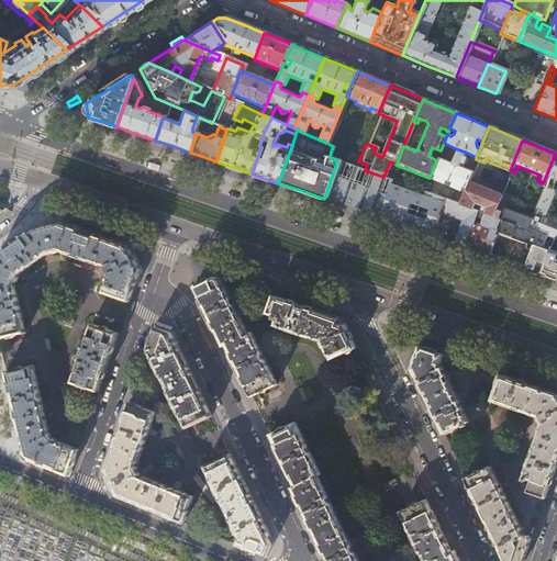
[(464,154),(467,153),(455,148),(449,163),(437,158),(436,160),(430,178),(429,179),(461,193),(466,182),(470,171),(459,167),(464,154)]
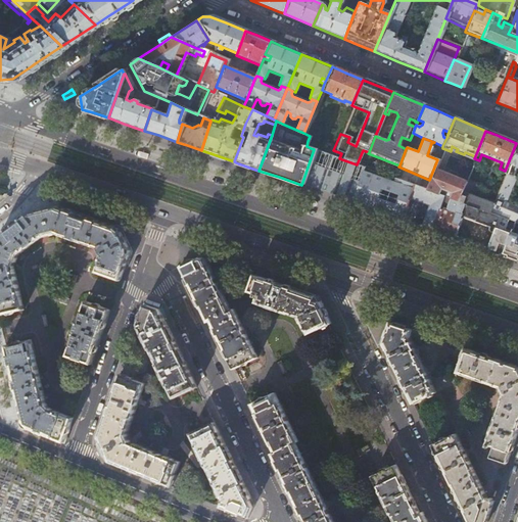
[(517,143),(516,143),(505,171),(489,207),(487,212),(497,217),(512,222),(517,224),(517,209),(517,212),(500,206),(511,178),(511,177),(515,168),(517,169),(517,170),(515,178),(516,180),(517,181),(517,143)]
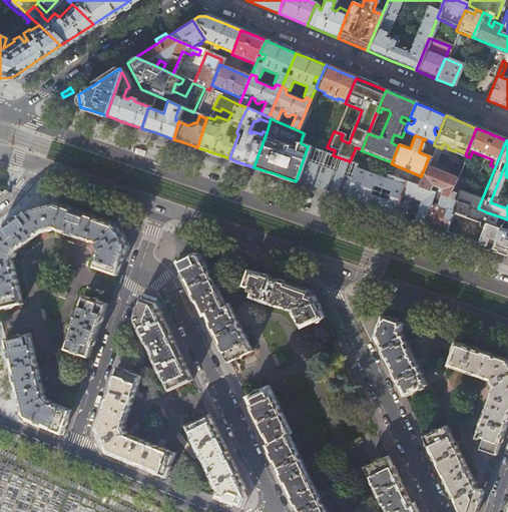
[(333,155),(308,146),(296,181),(304,184),(383,211),(406,219),(422,225),(433,192),(417,186),(412,184),(392,177),(350,161),(333,155)]
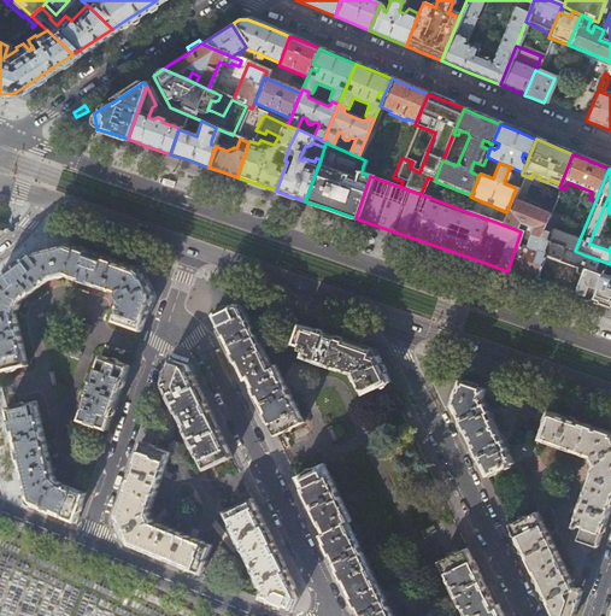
[(547,216),(511,200),(506,212),(501,224),(521,232),(528,234),(532,235),(538,238),(542,227),(547,216)]
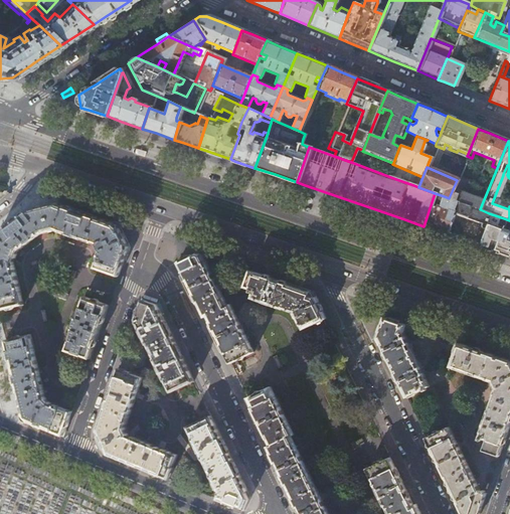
[(394,174),(393,178),(413,185),(415,181),(394,174)]
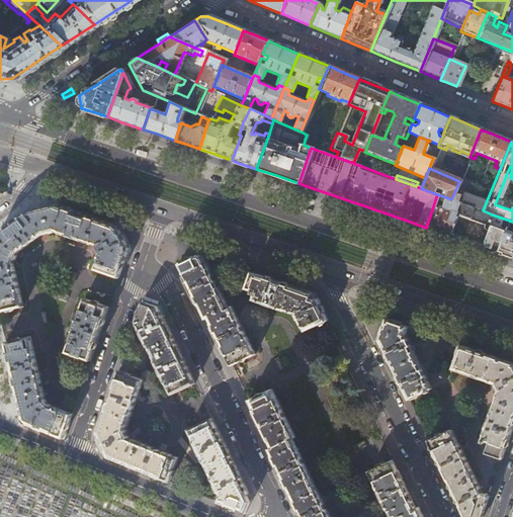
[(459,181),(455,190),(463,193),(466,184),(459,181)]
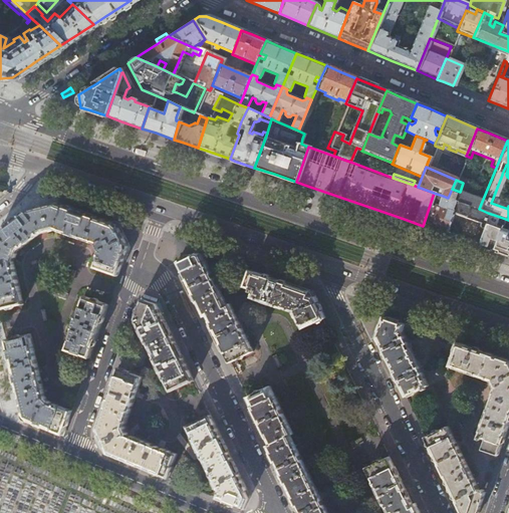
[(459,195),(460,192),(452,189),(448,198),(443,196),(439,207),(436,206),(440,195),(434,193),(423,226),(445,233),(452,214),(479,224),(478,227),(476,227),(470,242),(477,244),(488,213),(479,209),(481,204),(459,195)]
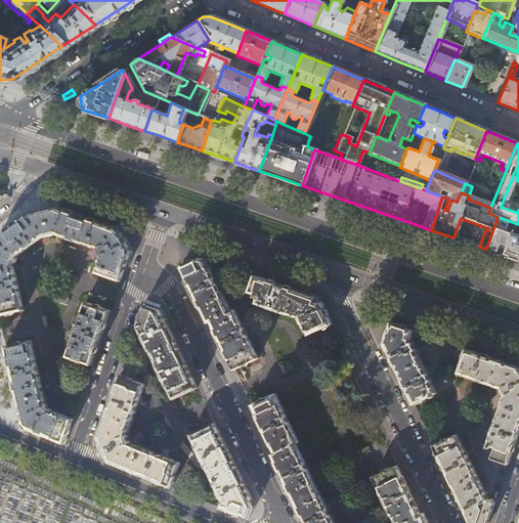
[(52,207),(23,215),(19,218),(10,225),(8,227),(0,232),(0,315),(19,311),(9,267),(15,255),(37,238),(51,235),(93,249),(97,256),(91,273),(116,282),(122,266),(126,252),(116,229),(104,225),(67,212),(52,207)]
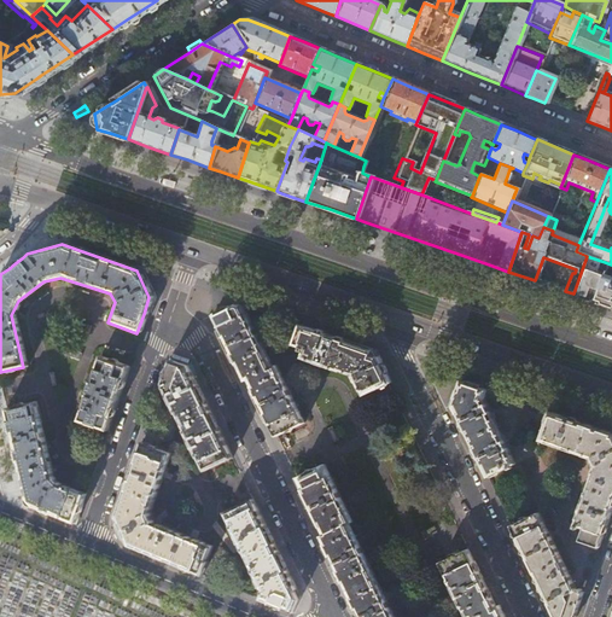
[(604,267),(605,262),(587,256),(573,294),(581,297),(592,301),(600,275),(592,272),(595,263),(604,267)]
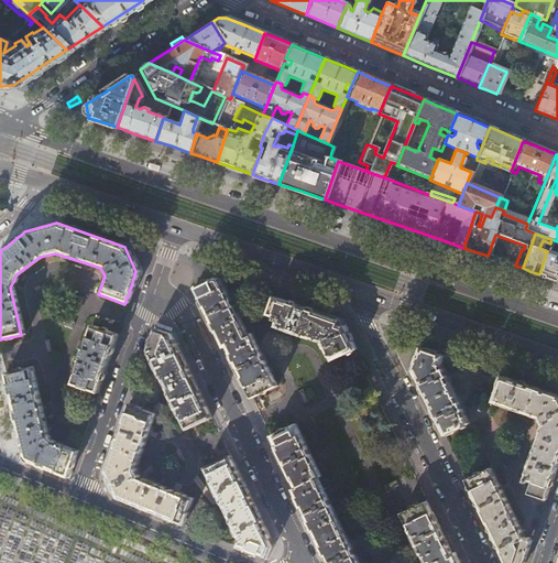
[(557,241),(551,239),(550,244),(547,251),(539,274),(549,278),(557,280),(557,241)]
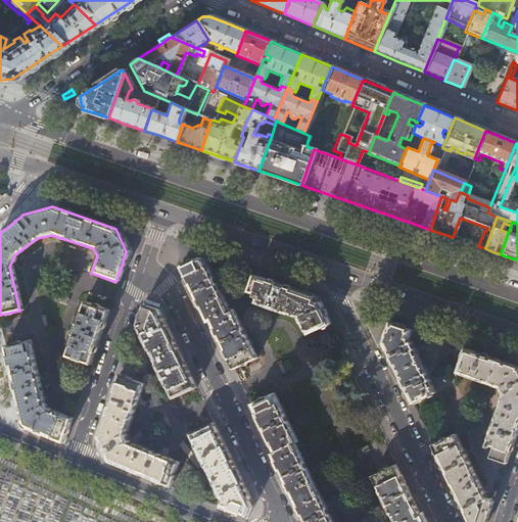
[(217,343),(230,370),(253,359),(229,310),(227,311),(201,258),(197,257),(176,267),(182,279),(198,313),(203,323),(206,322),(217,343)]
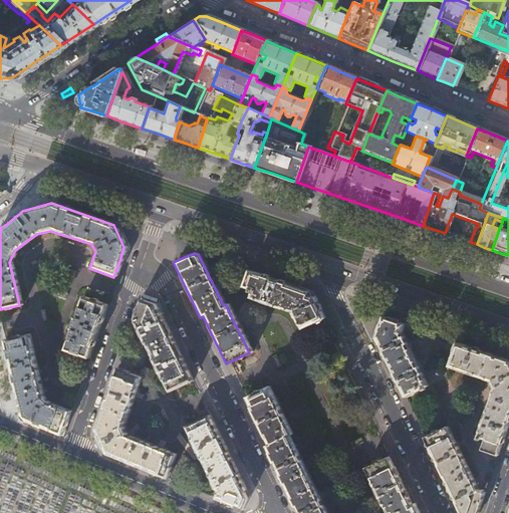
[(290,313),(298,330),(318,320),(321,318),(312,300),(308,292),(286,285),(255,274),(245,270),(239,287),(247,289),(246,292),(248,292),(246,298),(279,309),(290,313)]
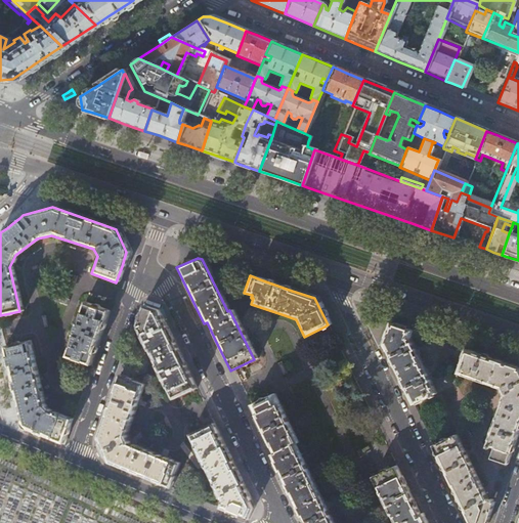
[(62,357),(87,365),(97,337),(106,311),(81,302),(62,357)]
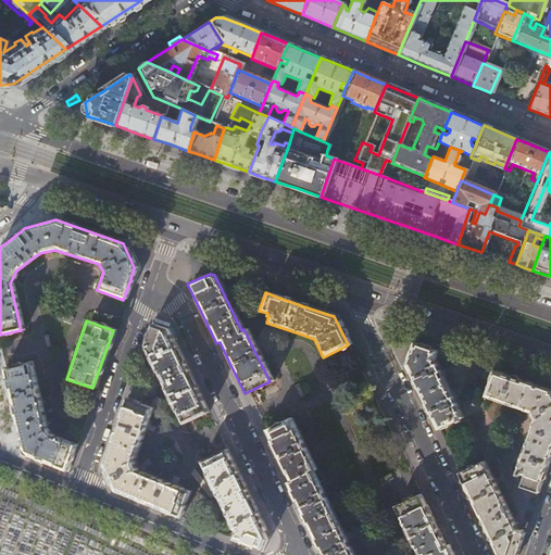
[(141,347),(179,424),(204,413),(195,392),(173,348),(164,329),(149,324),(143,339),(141,347)]
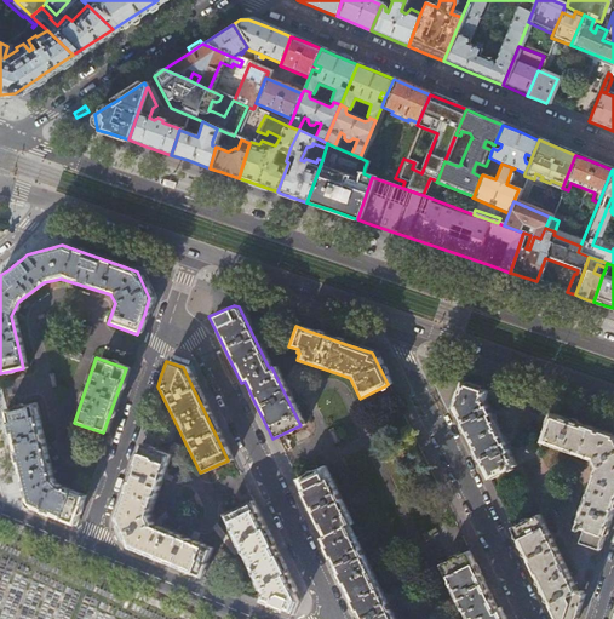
[(449,407),(485,480),(512,466),(481,401),(485,391),(475,389),(457,383),(449,407)]
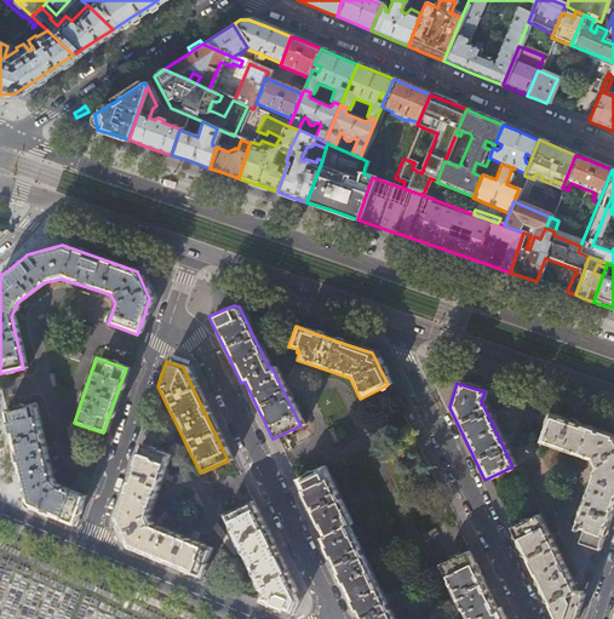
[(47,516),(72,526),(79,503),(81,497),(58,487),(49,479),(35,422),(32,403),(1,411),(12,457),(19,488),(24,506),(47,516)]
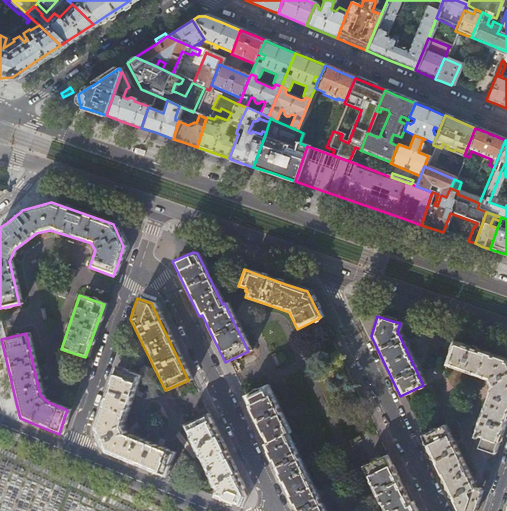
[(476,448),(492,454),(494,448),(506,410),(506,362),(506,360),(498,357),(463,345),(451,341),(443,365),(485,380),(488,387),(471,435),(472,435),(472,437),(475,438),(476,436),(479,438),(476,448)]
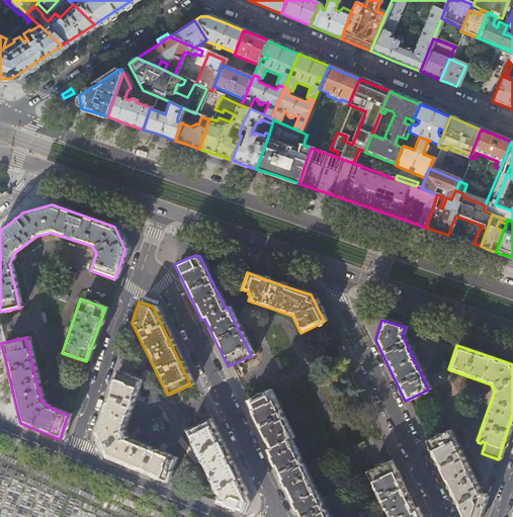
[(150,477),(165,483),(170,470),(169,470),(174,458),(124,438),(122,431),(140,380),(126,376),(127,374),(125,374),(126,372),(117,369),(117,371),(115,370),(111,381),(99,417),(93,433),(104,457),(116,462),(150,477)]
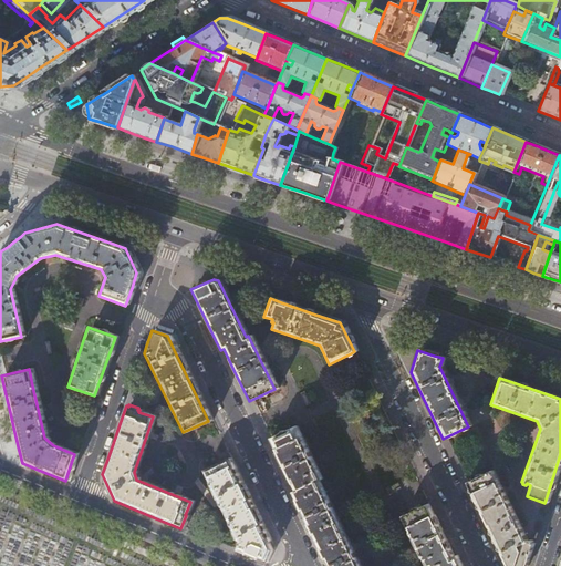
[(356,565),(315,481),(319,480),(292,426),(267,439),(280,465),(292,491),(289,493),(292,498),(311,537),(325,565),(356,565)]
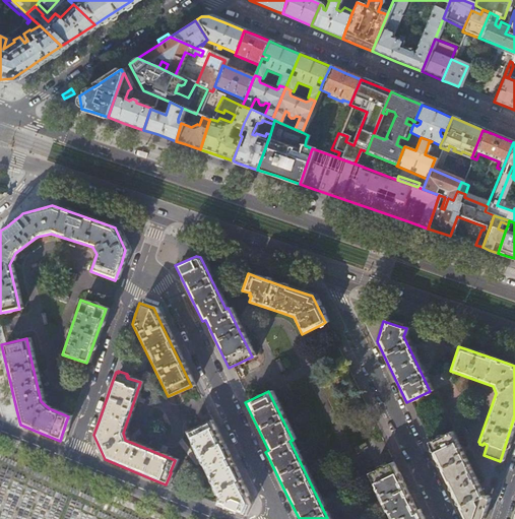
[(227,510),(242,516),(248,503),(242,489),(228,460),(215,435),(208,420),(207,420),(206,418),(197,423),(198,425),(185,432),(216,499),(214,505),(227,510)]
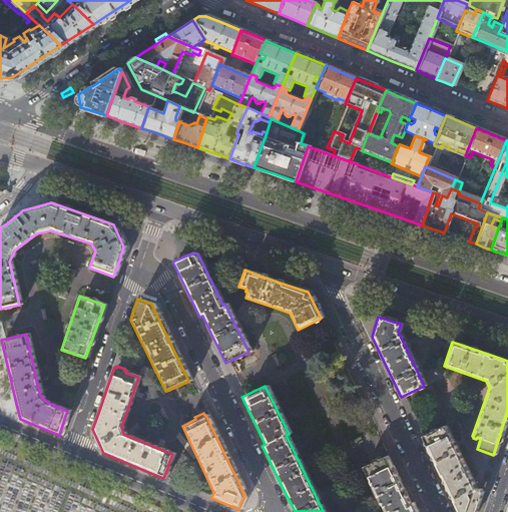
[(473,511),(478,497),(480,492),(479,491),(479,490),(476,489),(476,490),(474,489),(443,426),(420,437),(448,495),(456,511),(473,511)]
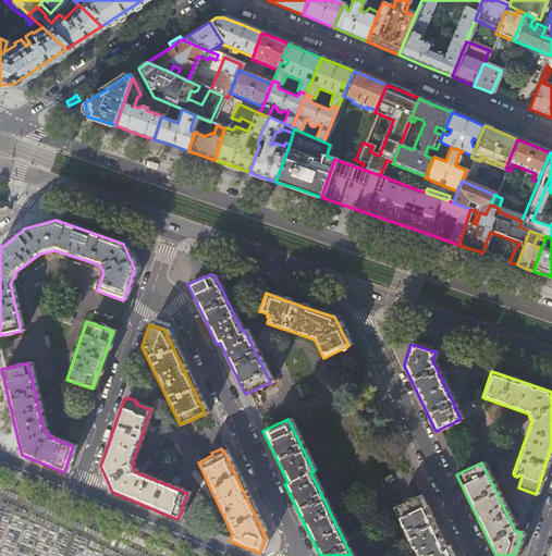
[(451,555),(445,545),(442,547),(431,523),(417,495),(393,508),(416,555),(451,555)]
